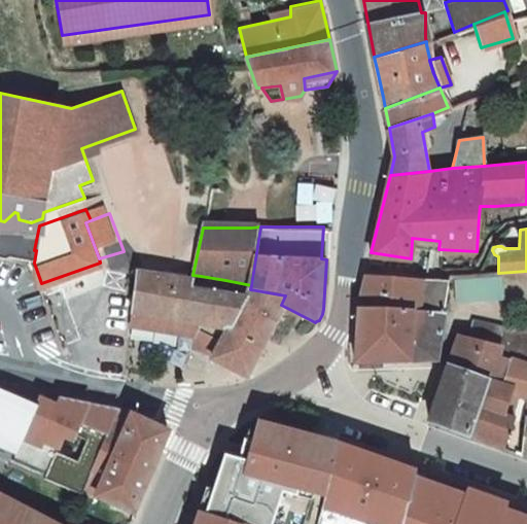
[(139,270),(132,313),(131,324),(195,330),(199,330),(205,321),(209,321),(223,293),(222,293),(225,280),(201,276),(198,288),(190,287),(191,280),(163,274),(139,270)]
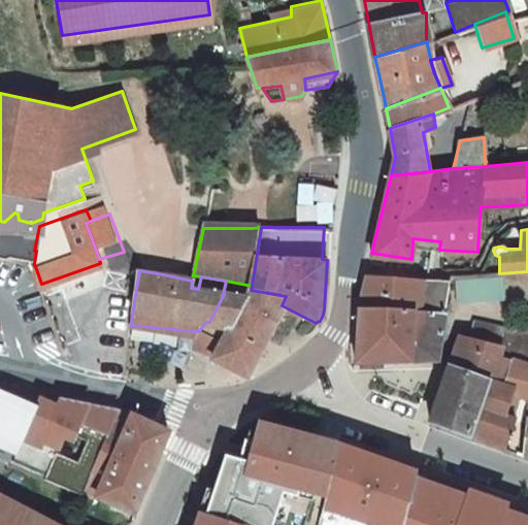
[(452,281),(367,272),(359,302),(358,308),(357,319),(356,361),(395,360),(409,360),(416,309),(447,312),(452,281)]
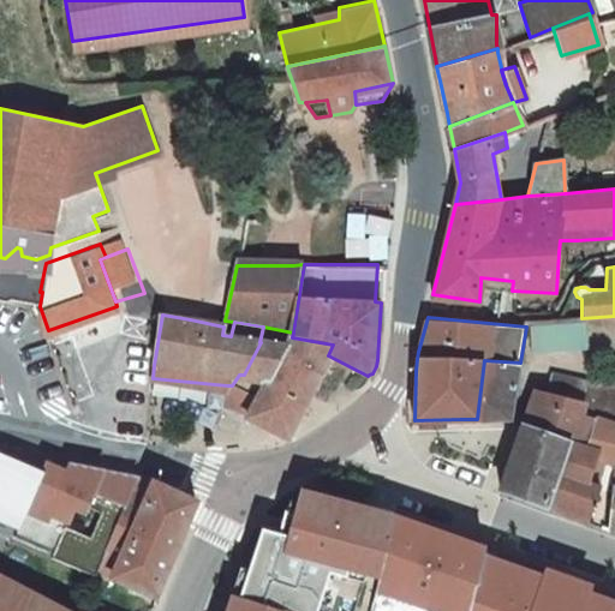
[(587,319),(538,322),(539,349),(589,347),(587,319)]
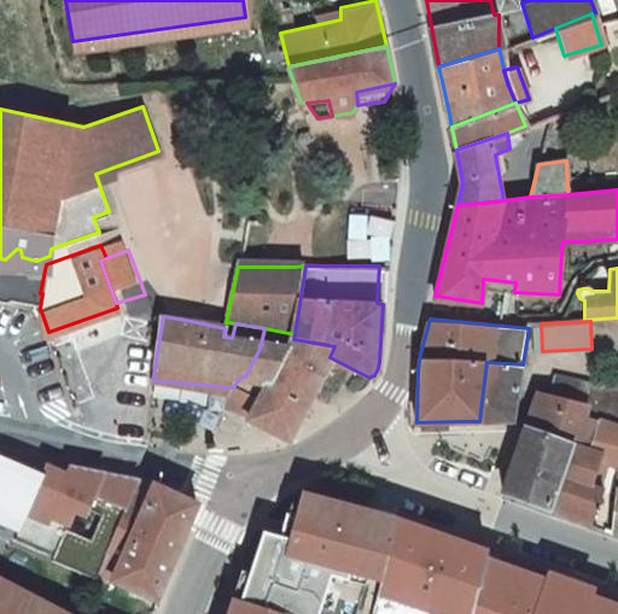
[(272,379),(250,376),(245,376),(240,376),(233,387),(228,387),(225,397),(252,411),(261,401),(298,420),(312,392),(328,358),(330,357),(334,346),(293,339),(289,349),(272,379)]
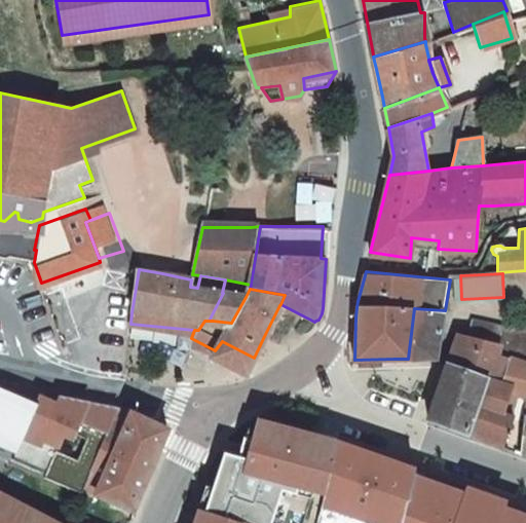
[(231,323),(246,297),(223,293),(209,321),(213,321),(231,323)]
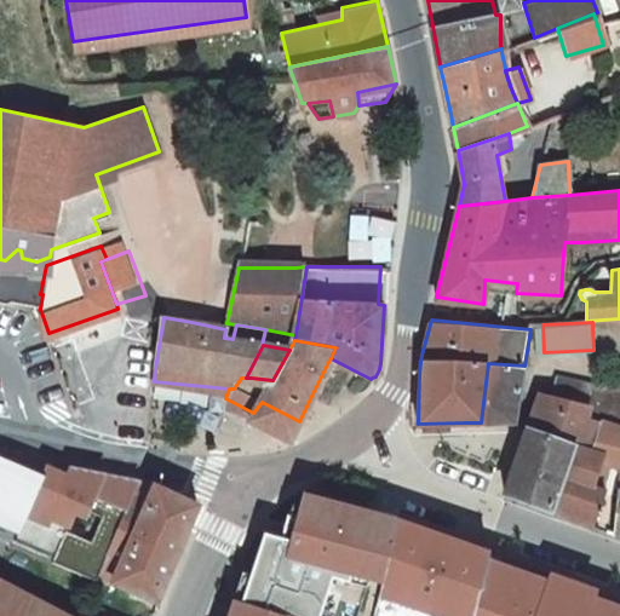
[(514,421),(524,366),(488,363),(481,422),(514,421)]
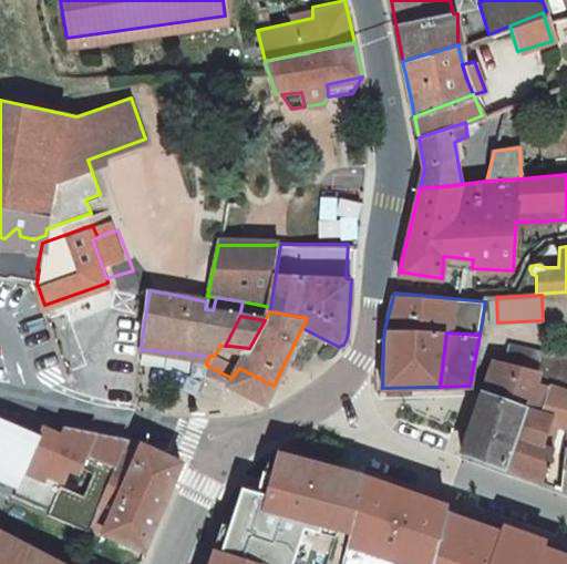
[(550,383),(552,383),(560,355),(512,342),(508,354),(500,350),(497,352),(495,359),(537,370),(535,379),(550,383)]
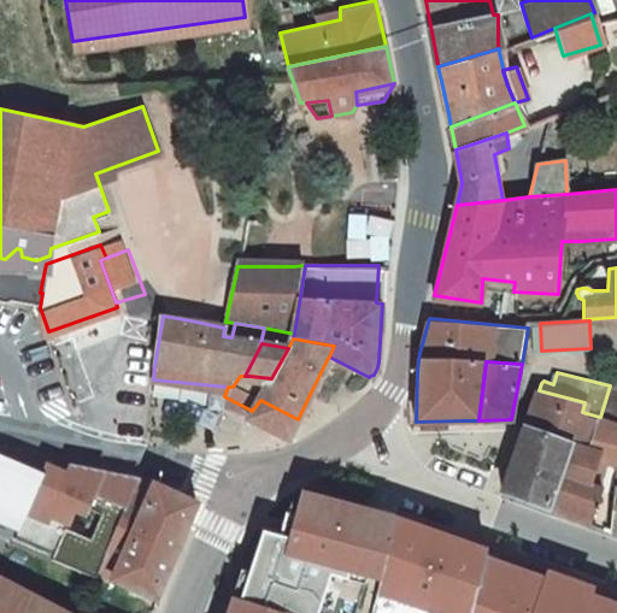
[(616,420),(616,387),(610,385),(600,417),(616,420)]
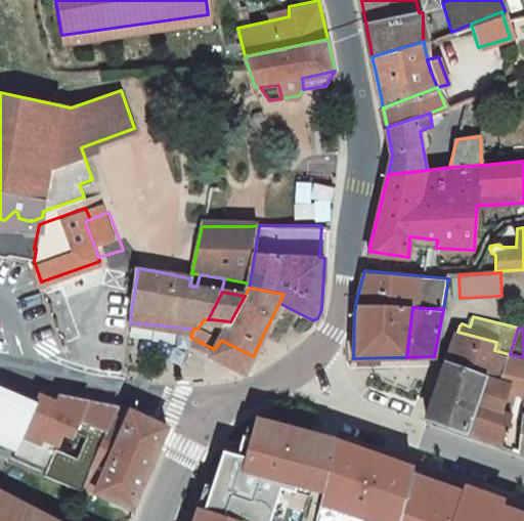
[(457,332),(448,355),(435,395),(428,417),(466,431),(487,377),(501,382),(509,354),(494,350),(496,342),(457,332)]
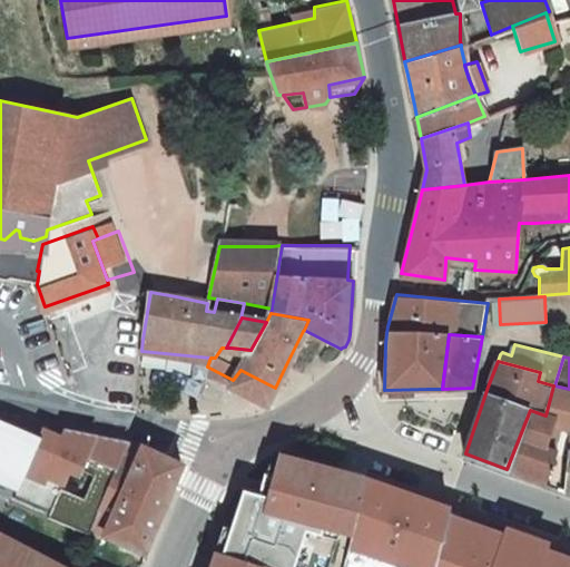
[(275,388),(241,370),(233,380),(229,383),(267,403),(275,388)]
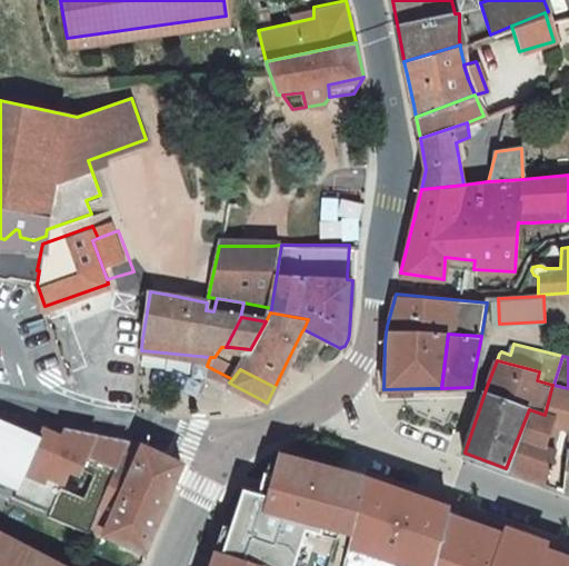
[(555,425),(568,425),(568,388),(553,385),(552,385),(545,415),(529,409),(506,468),(545,482),(557,449),(548,445),(555,425)]
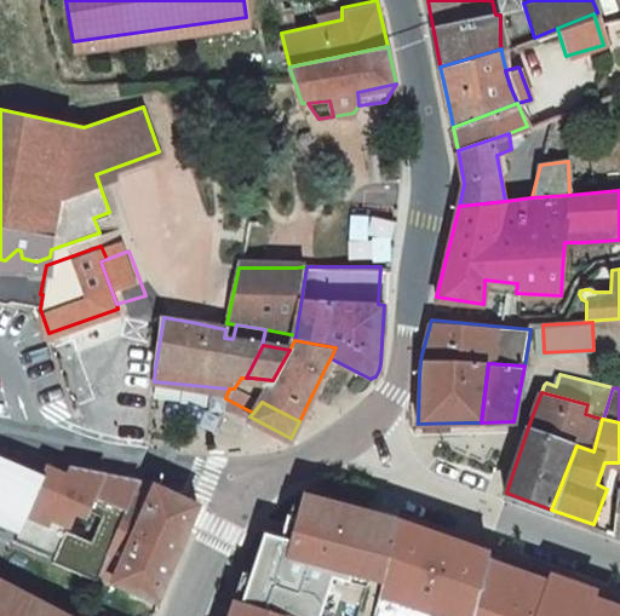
[(120,523),(139,478),(28,458),(12,455),(0,449),(0,518),(19,528),(16,536),(55,553),(52,557),(97,577),(120,523)]
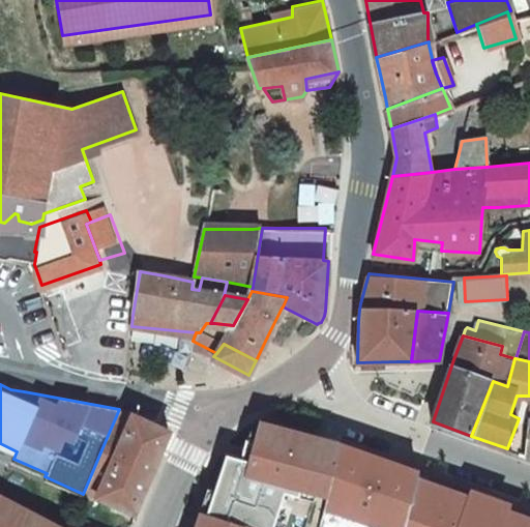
[(125,410),(119,409),(102,447),(155,465),(171,431),(149,420),(131,413),(125,410)]
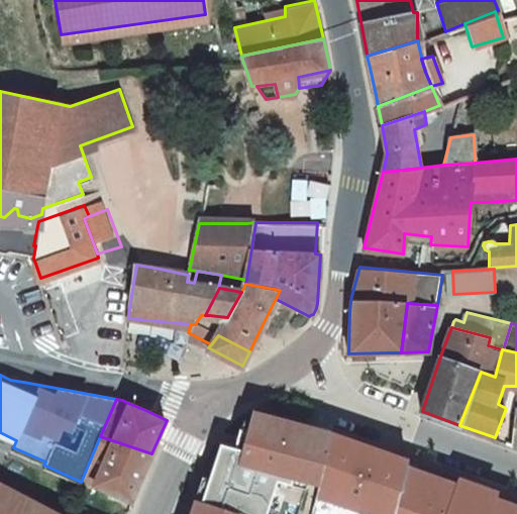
[(264,513),(265,512),(274,485),(283,487),(286,475),(316,483),(329,433),(327,432),(326,437),(303,429),(304,425),(277,417),(255,411),(249,430),(241,427),(235,445),(220,441),(201,500),(197,499),(192,513),(264,513)]
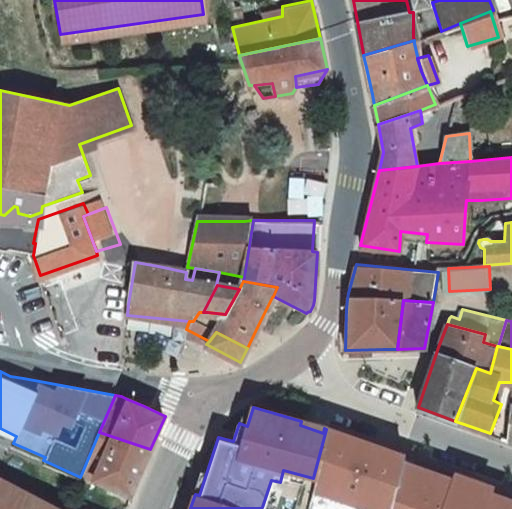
[(306,507),(311,508),(352,508),(355,504),(368,508),(391,508),(406,457),(359,440),(326,429),(313,478),(306,507)]
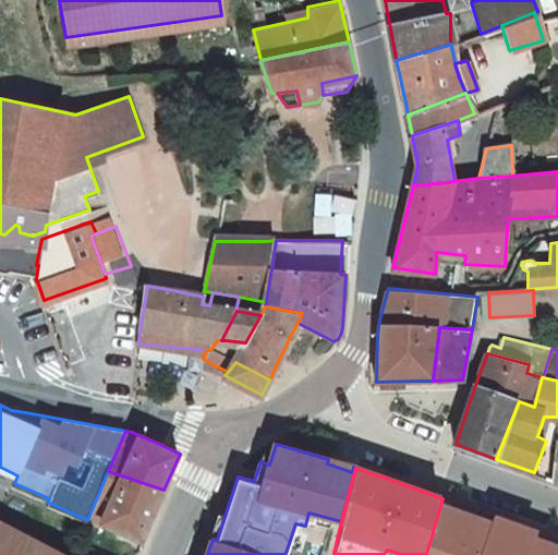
[(108,471),(87,520),(143,540),(164,490),(108,471)]
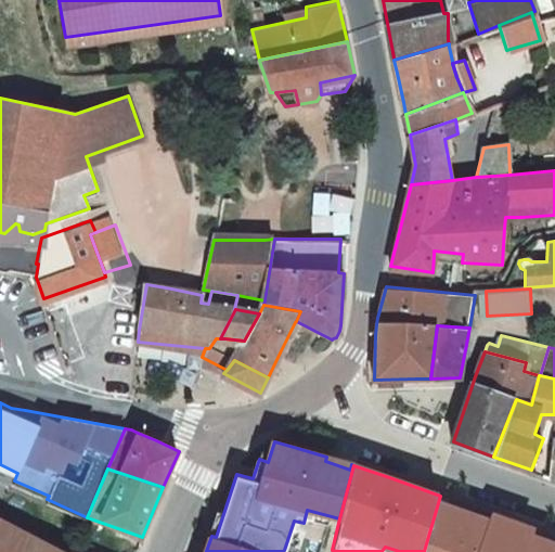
[(533,529),(514,522),(495,515),(493,522),(447,504),(450,499),(440,496),(424,551),(554,551),(554,543),(531,536),(533,529)]
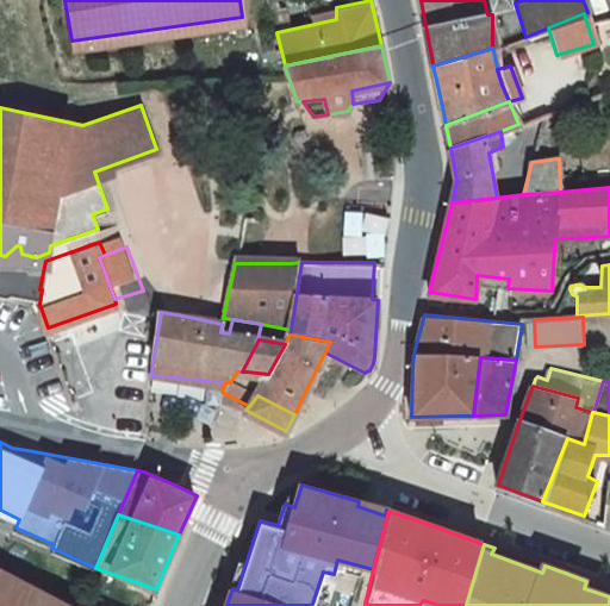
[(0,605),(68,605),(10,579),(8,582),(0,578),(0,605)]
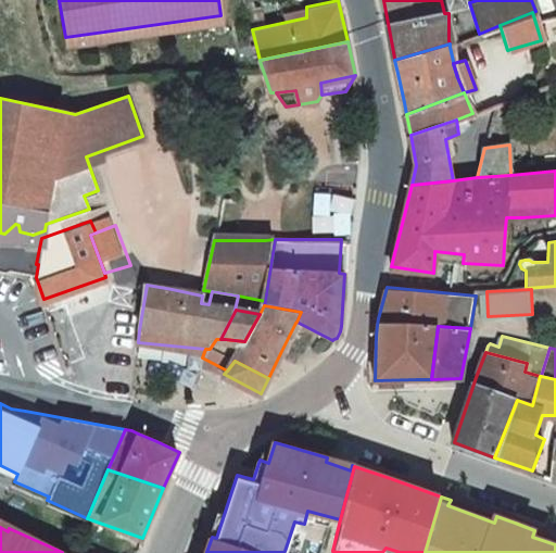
[(72,552),(98,552),(100,549),(78,539),(72,552)]
